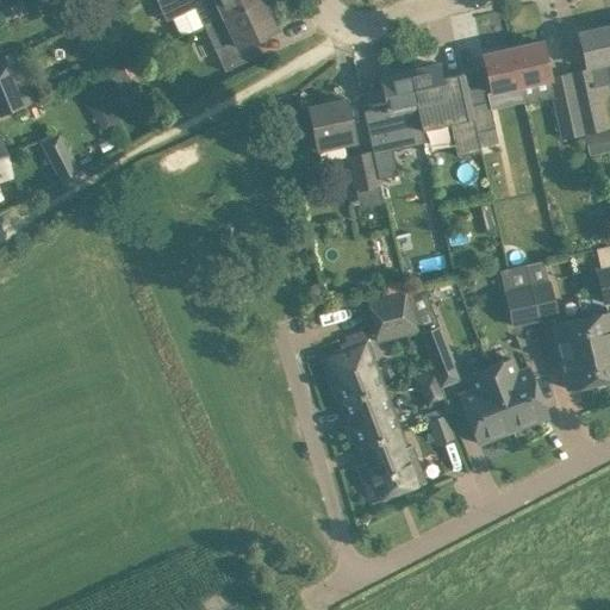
[(194,7),(203,26),(257,0),(155,0),(166,20),(194,7)]
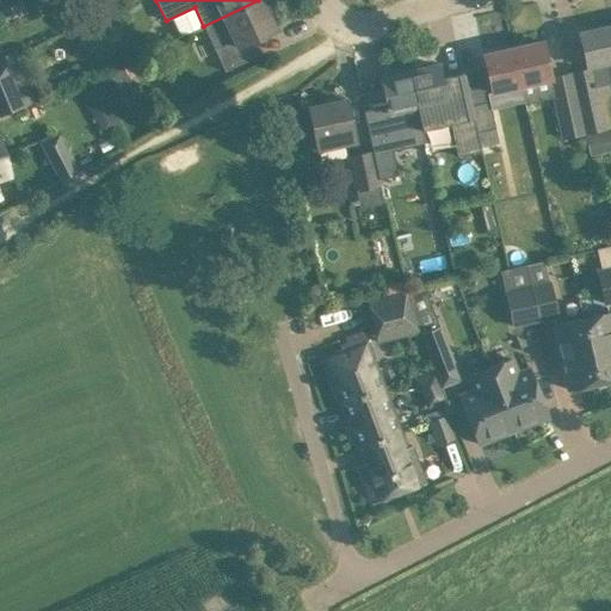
[(260,0),(258,0),(203,26),(224,71),(260,54),(253,39),(275,30),(260,0)]
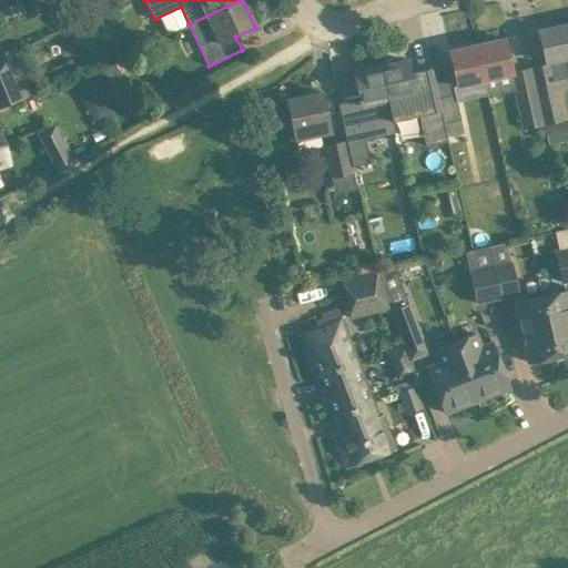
[(567,57),(567,23),(538,31),(546,62),(550,81),(567,78),(563,58),(567,57)]
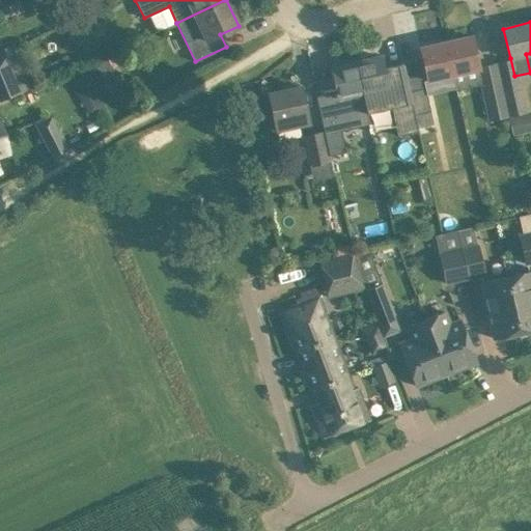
[(471,36),(445,42),(452,75),(478,68),(471,36)]
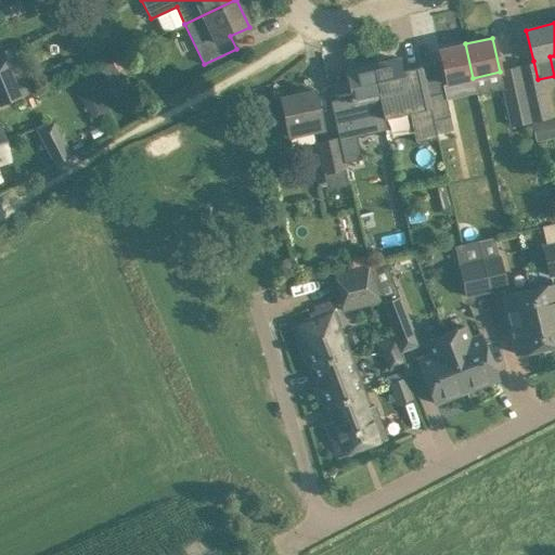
[(473,78),(465,43),(438,50),(447,84),(473,78)]
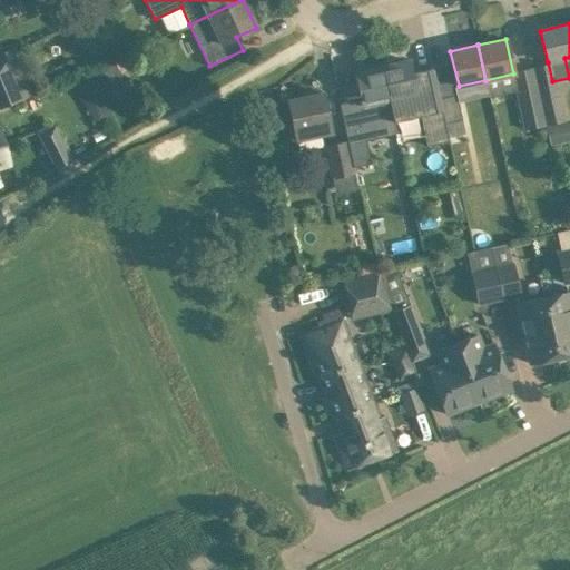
[(0,59),(0,88),(19,80),(9,56),(0,59)]
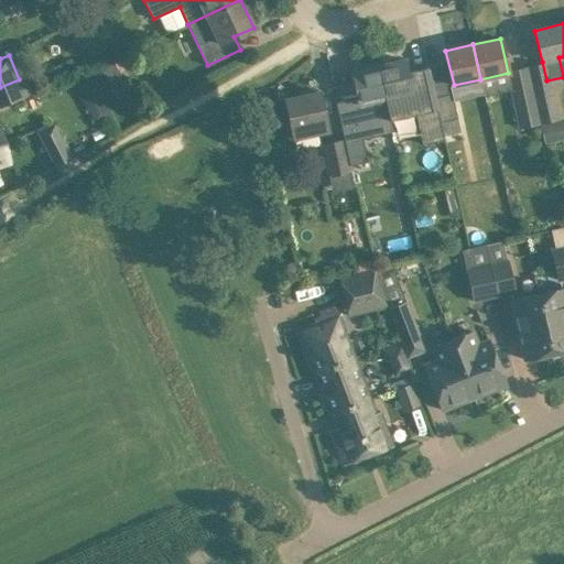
[(378,65),(389,112),(414,108),(420,138),(443,134),(440,121),(434,97),(414,101),(409,80),(404,60),(378,65)]
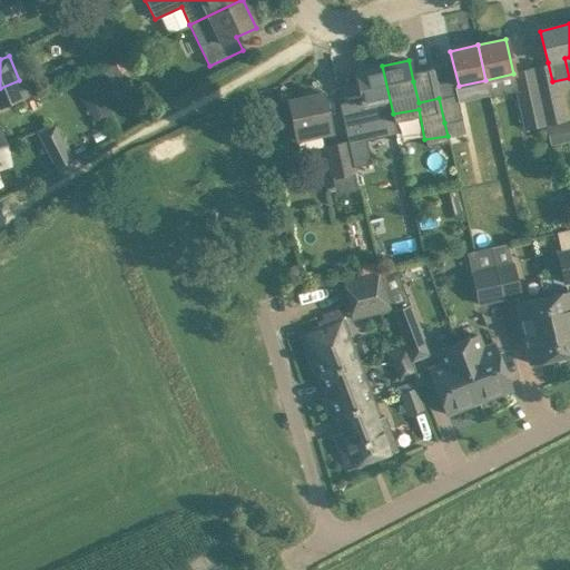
[(366,120),(393,114),(382,66),(355,72),(362,105),(363,105),(366,120)]
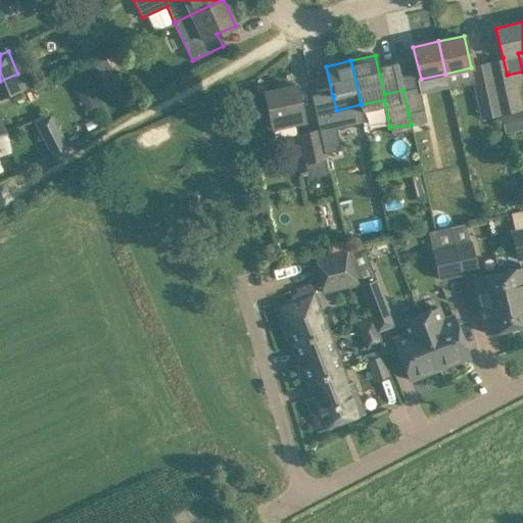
[(17,74),(0,81),(0,98),(24,89),(17,74)]
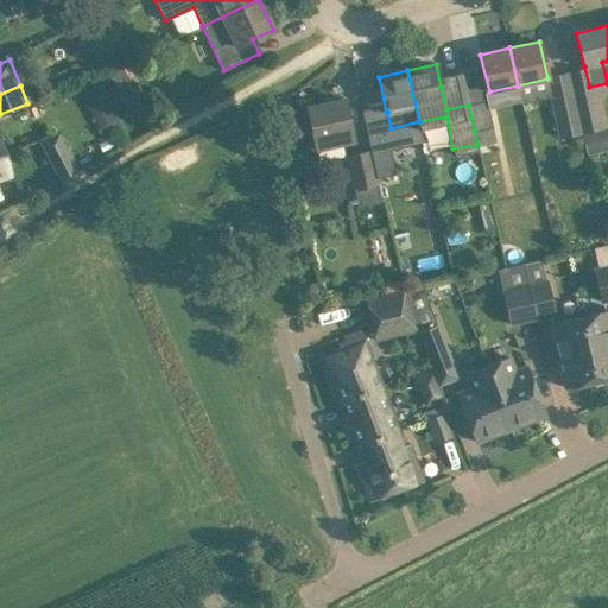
[(576,102),(575,102),(571,88),(550,93),(559,137),(582,132),(583,132),(576,102)]
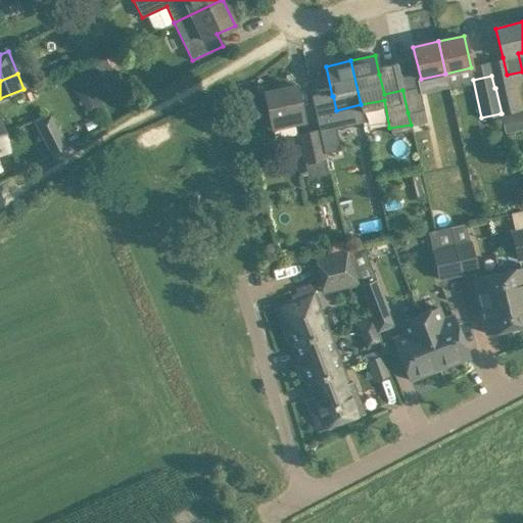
[(495,88),(502,113),(517,109),(511,84),(495,88)]
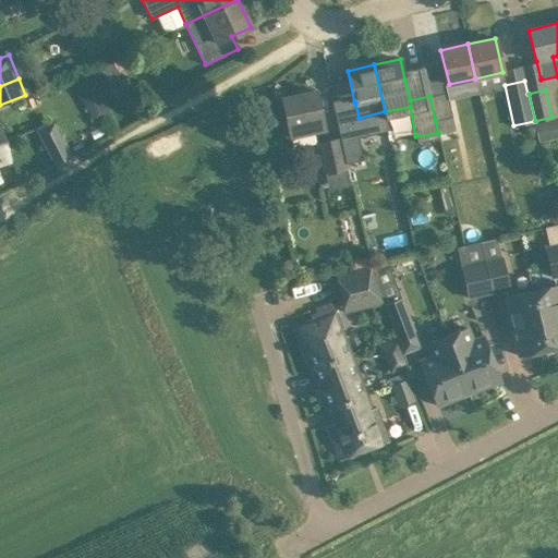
[(281,98),(286,120),(290,137),(324,130),(316,92),(281,98)]
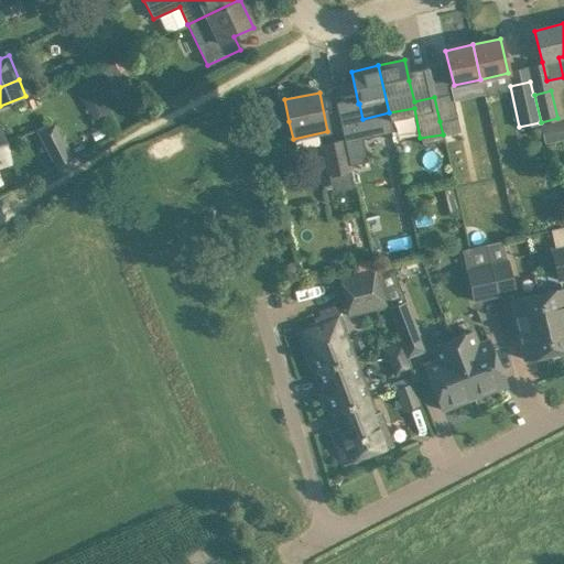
[(452,93),(434,97),(440,121),(443,134),(443,136),(461,132),(457,118),(452,93)]
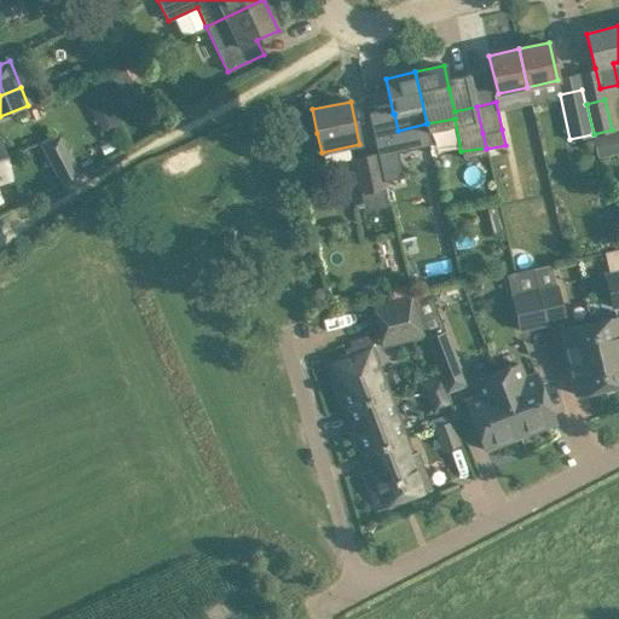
[(594,134),(593,134),(597,157),(618,152),(613,129),(612,129),(594,134)]
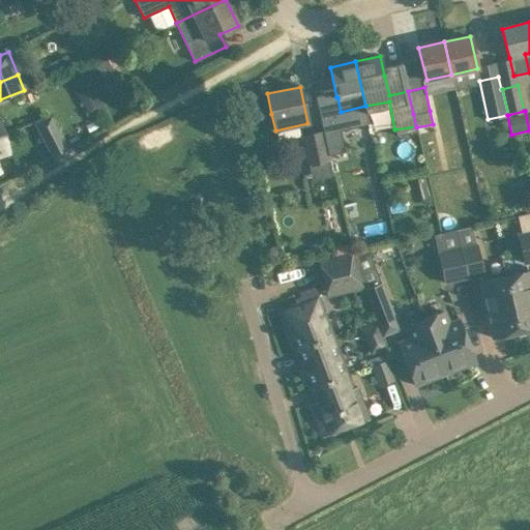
[(51,117),(34,122),(52,156),(66,148),(51,117)]
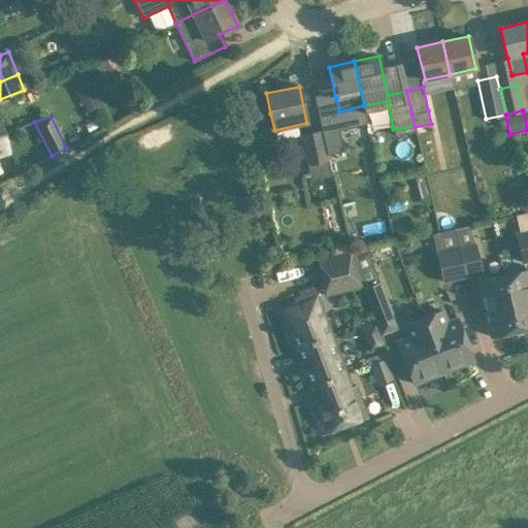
[(321,132),(301,136),(307,164),(310,164),(328,160),(326,153),(322,133),(321,132)]
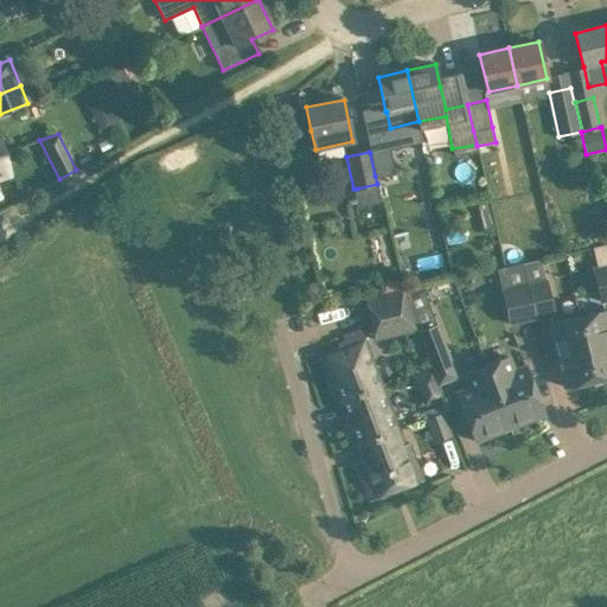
[(606,299),(606,264),(593,269),(600,301),(606,299)]
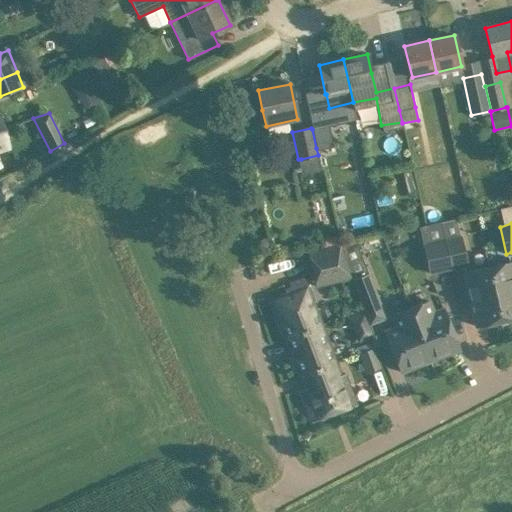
[(445,239),(451,266),(466,263),(460,236),(445,239)]
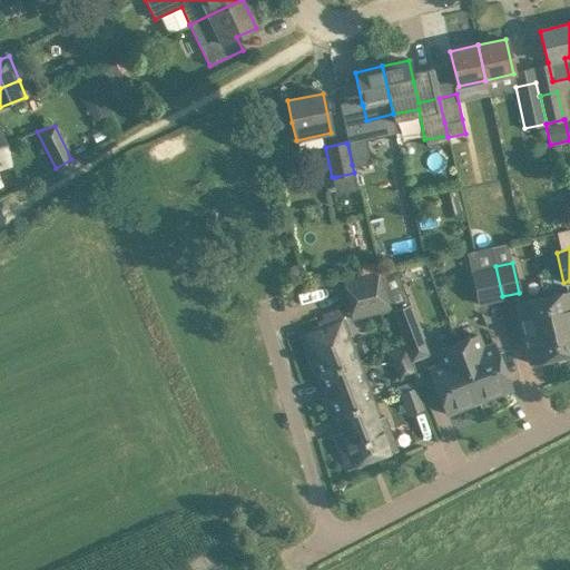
[(502,298),(495,266),(471,272),(478,304),(502,298)]
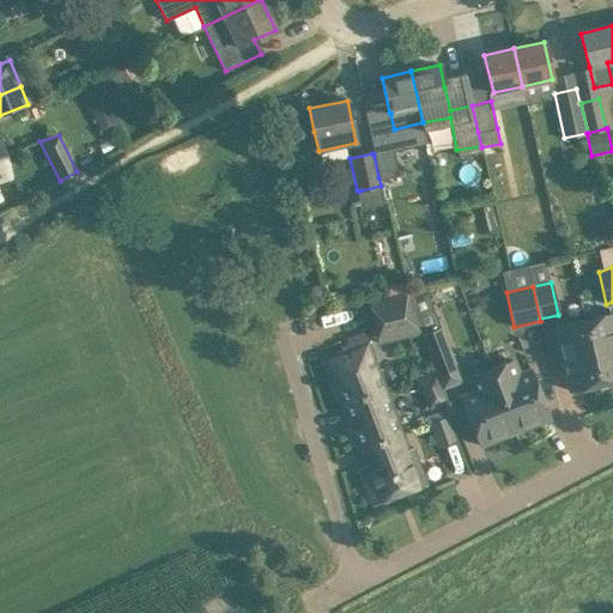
[(426,290),(406,295),(420,332),(434,365),(453,358),(426,290)]
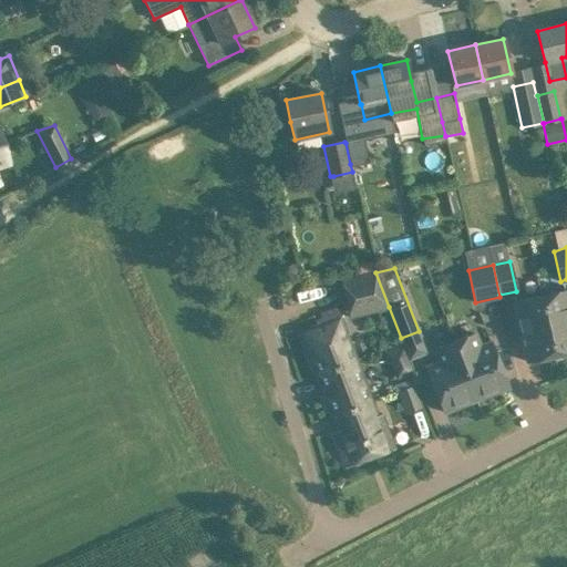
[(341,280),(350,317),(389,307),(375,272),(341,280)]
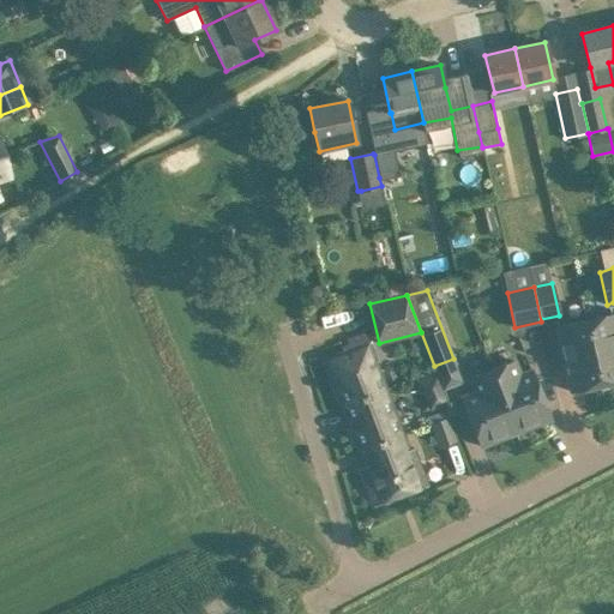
[(613,315),(613,313),(585,319),(600,385),(613,381),(613,315)]
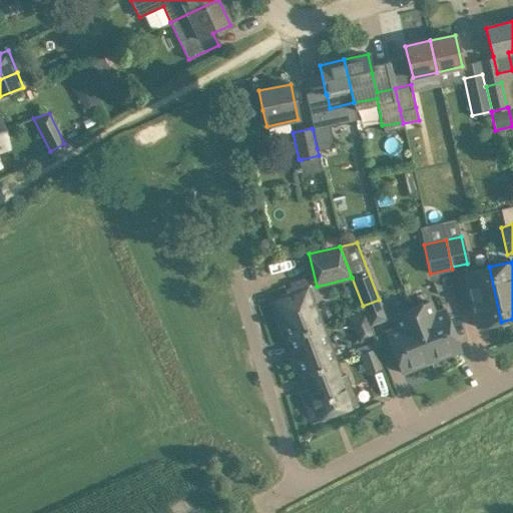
[(501,322),(489,267),(466,273),(478,327),(501,322)]
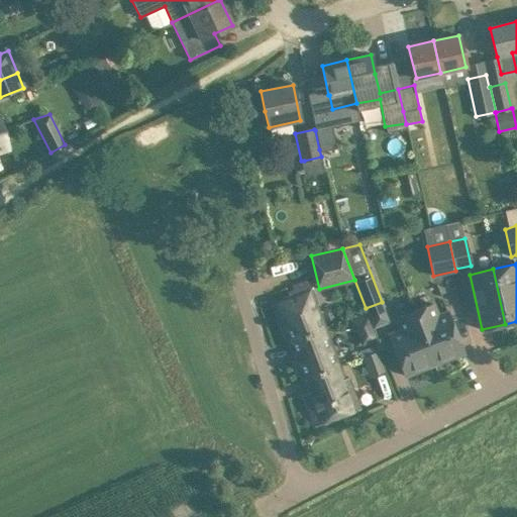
[(272,301),(287,341),(325,327),(307,279),(291,286),(294,293),(272,301)]
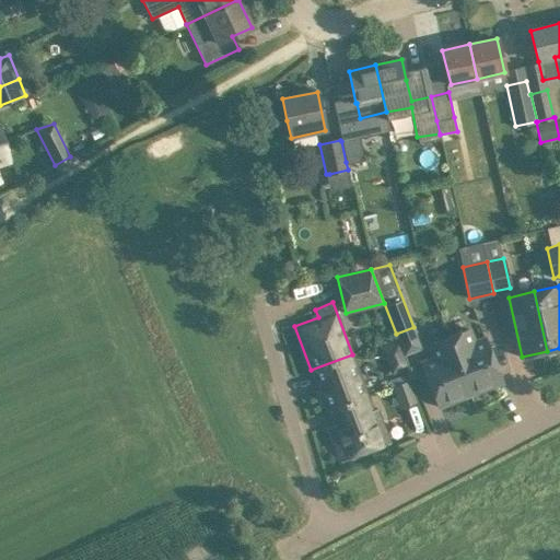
[(469,329),(448,337),(470,394),(502,382),(486,337),(475,341),(469,329)]
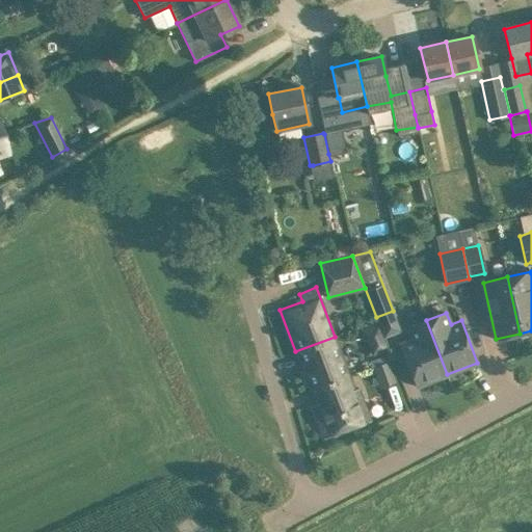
[(447,374),(426,320),(407,327),(411,340),(400,344),(417,387),(447,374)]
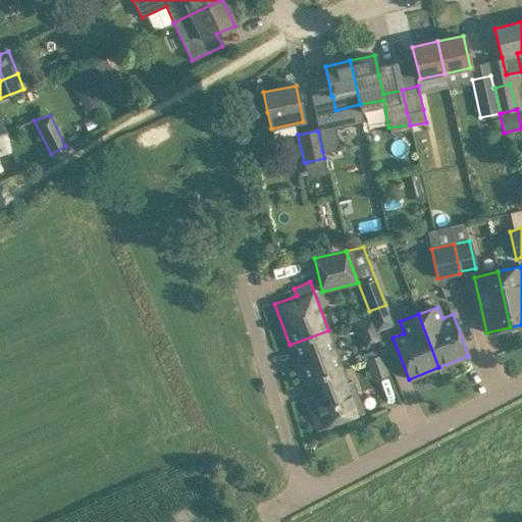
[(371,316),(356,322),(360,333),(375,327),(371,316)]
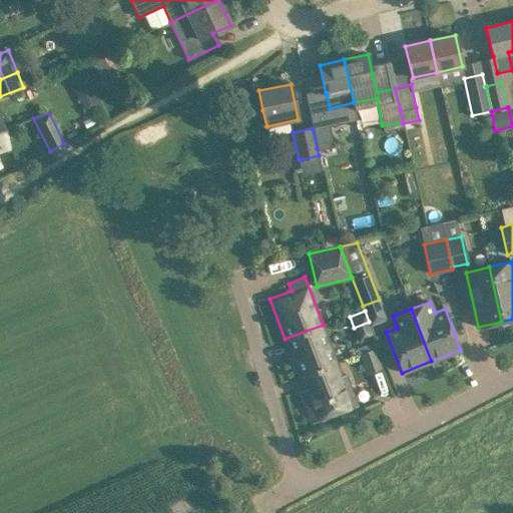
[(285,339),(299,376),(337,362),(323,325),(285,339)]
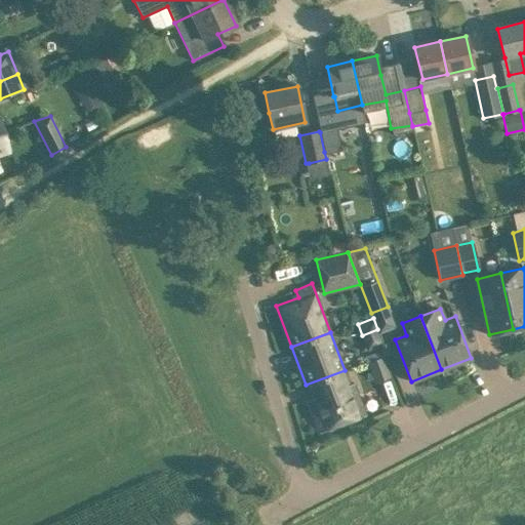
[(388,368),(384,357),(368,363),(373,374),(388,368)]
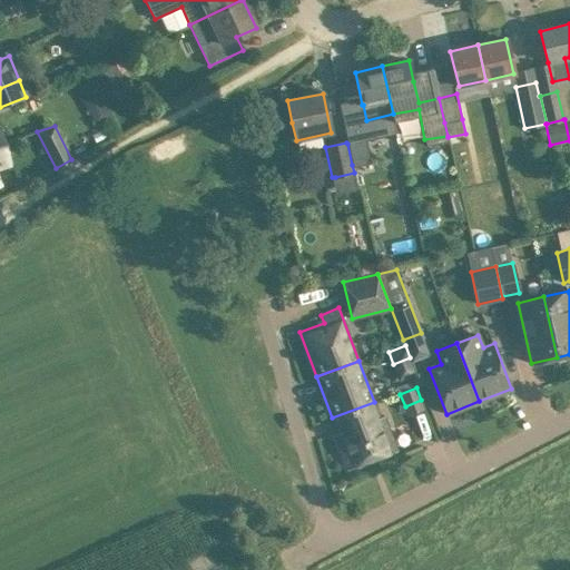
[(374,402),(332,418),(337,432),(334,434),(347,470),(397,451),(383,415),(380,416),(374,402)]
